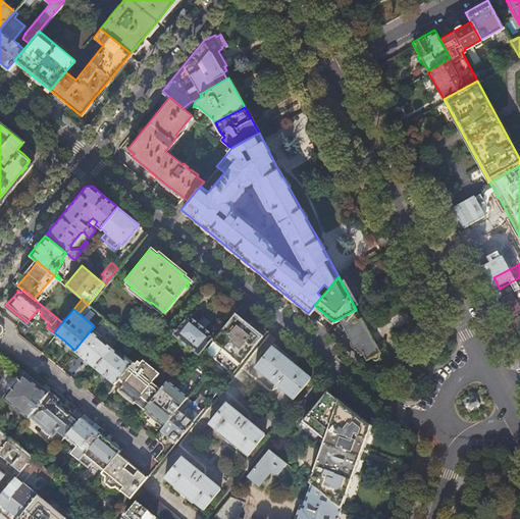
[(359,316),(355,310),(339,319),(344,328),(349,338),(349,340),(349,342),(350,345),(352,346),(354,347),(356,351),(358,351),(360,354),(362,353),(365,358),(370,356),(372,358),(374,358),(375,358),(376,357),(377,355),(377,354),(377,352),(378,351),(369,332),(360,316),(359,316)]
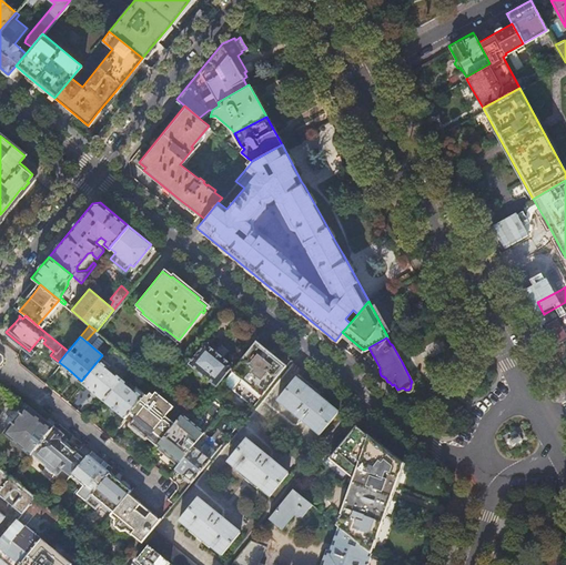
[(260,394),(285,363),(275,355),(255,340),(231,370),(260,394)]
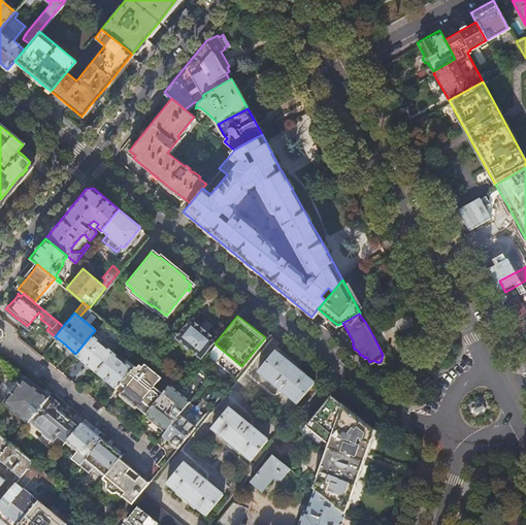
[(190,317),(174,335),(183,342),(182,345),(190,351),(191,349),(200,356),(215,337),(205,330),(206,329),(202,326),(199,323),(198,324),(190,317)]
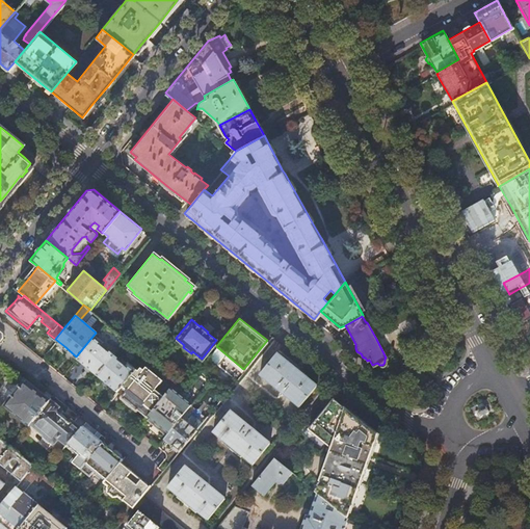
[(96,372),(111,353),(99,343),(101,340),(95,334),(76,356),(86,365),(96,372)]
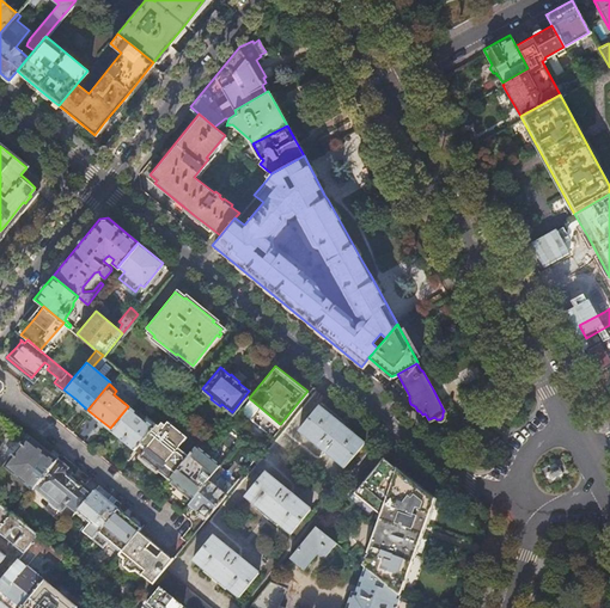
[(318,404),(298,428),(343,466),(364,442),(341,423),(318,404)]
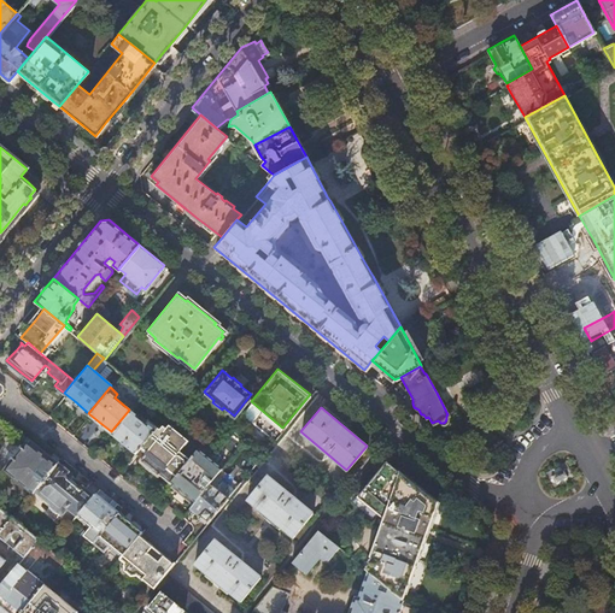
[(144,422),(129,410),(111,431),(123,442),(134,451),(156,425),(146,418),(144,422)]
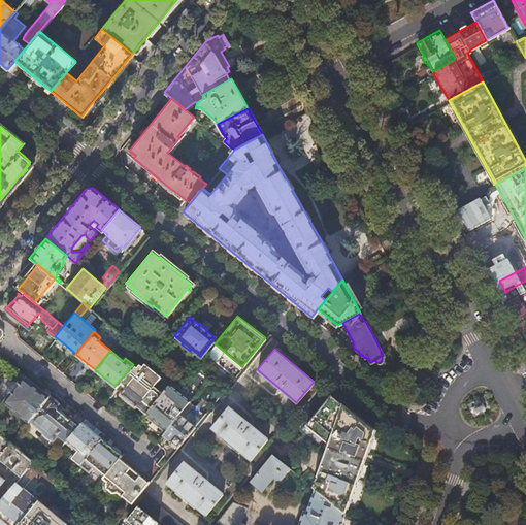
[(148,359),(142,353),(134,362),(139,366),(143,362),(144,363),(148,359)]
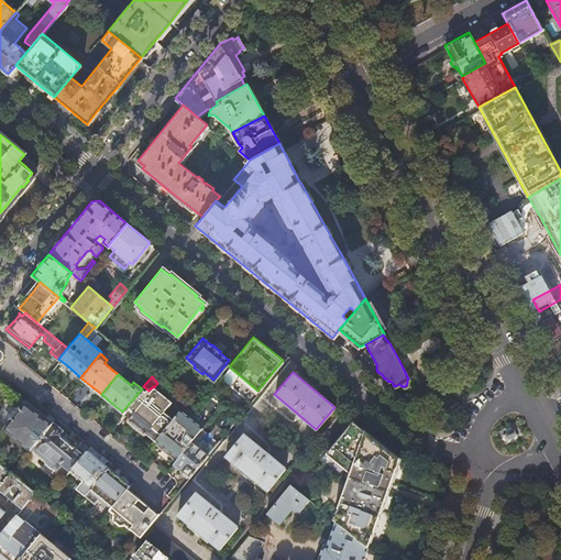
[(0,391),(14,402),(21,395),(0,377),(0,391)]
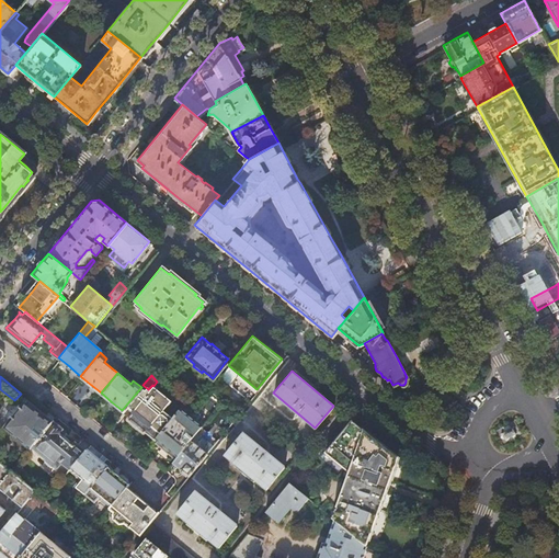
[(152,437),(170,416),(161,408),(169,399),(153,386),(152,385),(148,389),(146,391),(141,387),(122,410),(127,414),(125,418),(135,425),(143,432),(144,430),(152,437)]
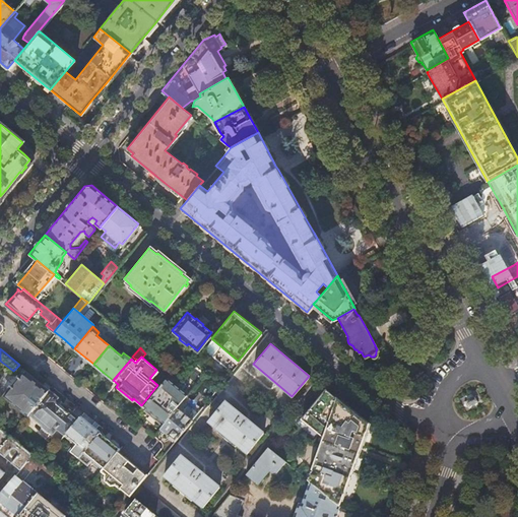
[(175,363),(171,369),(178,376),(183,370),(175,363)]
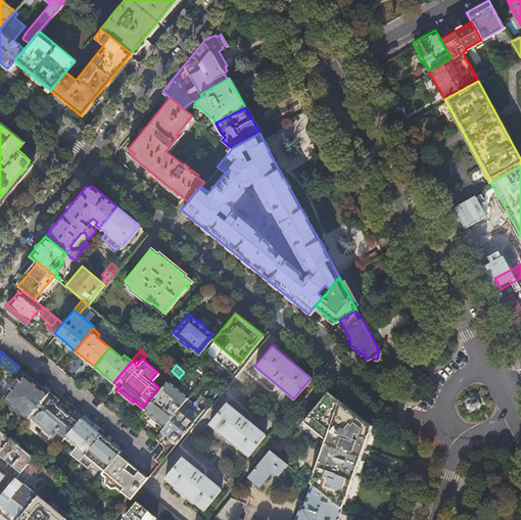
[(27,416),(28,414),(47,390),(33,378),(22,371),(17,376),(11,385),(2,396),(27,416)]
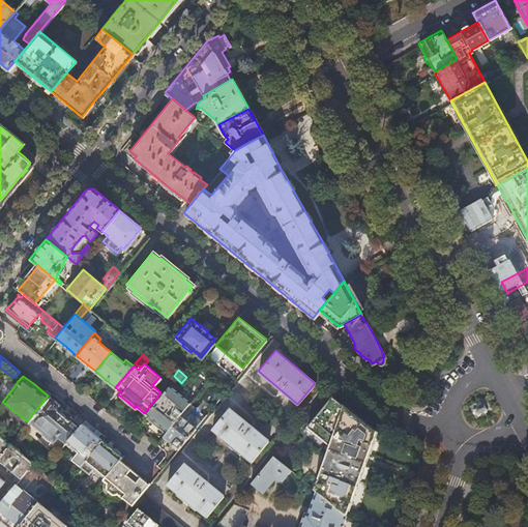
[(184,405),(164,389),(160,392),(144,413),(153,420),(166,430),(184,406),(184,405)]
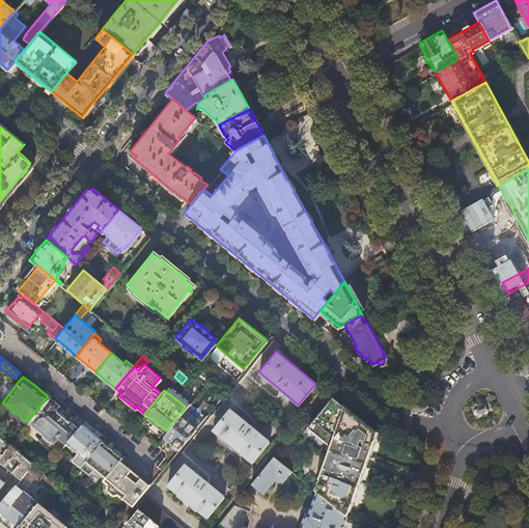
[(206,395),(202,401),(211,408),(218,399),(212,395),(212,394),(211,394),(210,394),(209,394),(207,394),(207,395),(206,395)]
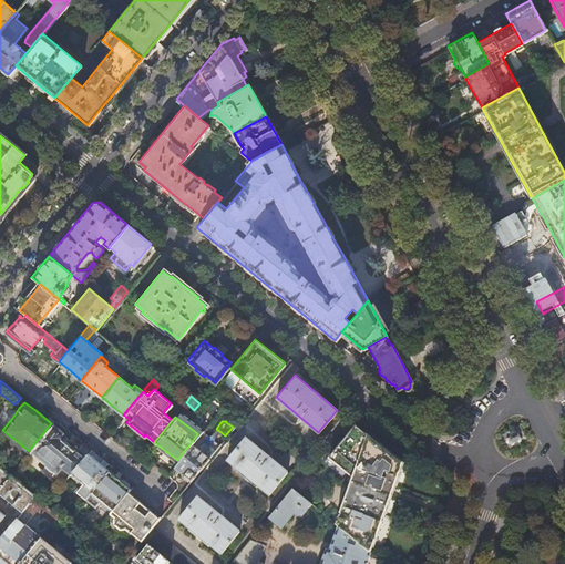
[(61,465),(70,472),(72,469),(84,454),(74,447),(72,449),(70,447),(70,445),(69,444),(69,443),(68,442),(67,441),(64,440),(63,439),(62,439),(61,439),(57,434),(60,431),(58,429),(54,427),(53,427),(53,426),(51,423),(30,449),(45,461),(44,463),(44,464),(45,465),(45,467),(47,468),(48,469),(49,469),(50,470),(51,470),(52,470),(53,471),(55,469),(57,470),(61,465)]
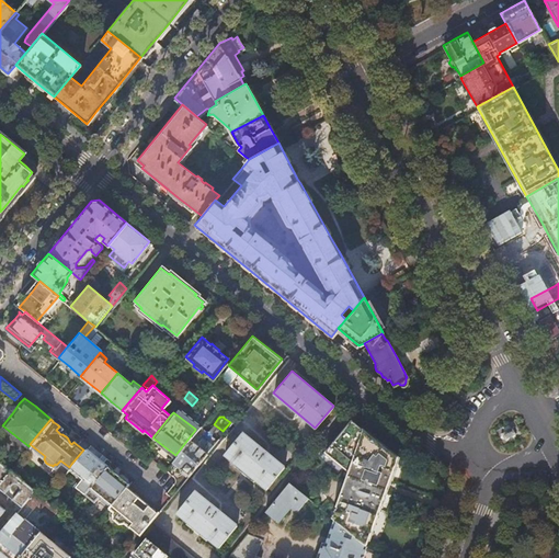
[(352,534),(364,544),(381,496),(396,457),(383,446),(360,426),(351,420),(324,452),(348,470),(335,505),(337,507),(335,508),(338,509),(333,513),(334,513),(331,516),(334,519),(343,526),(352,534)]
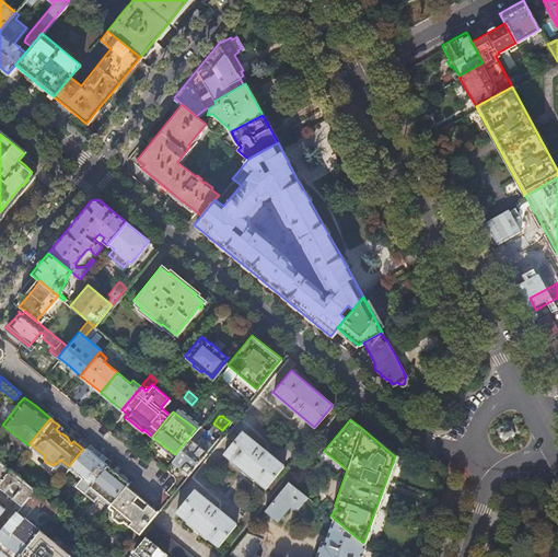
[(212,442),(195,429),(175,454),(170,460),(178,466),(187,473),(212,442)]
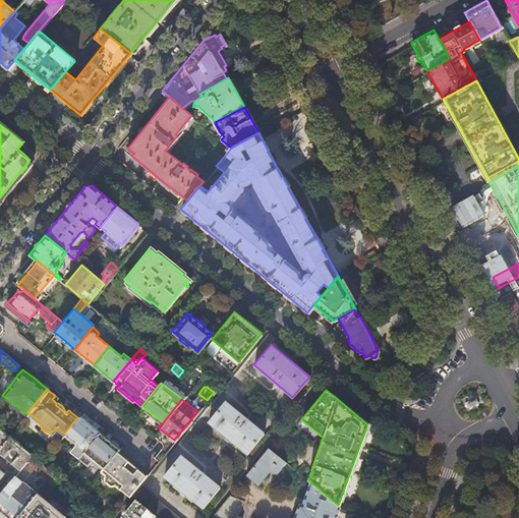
[(224,400),(207,420),(246,453),(263,433),(243,416),(224,400)]
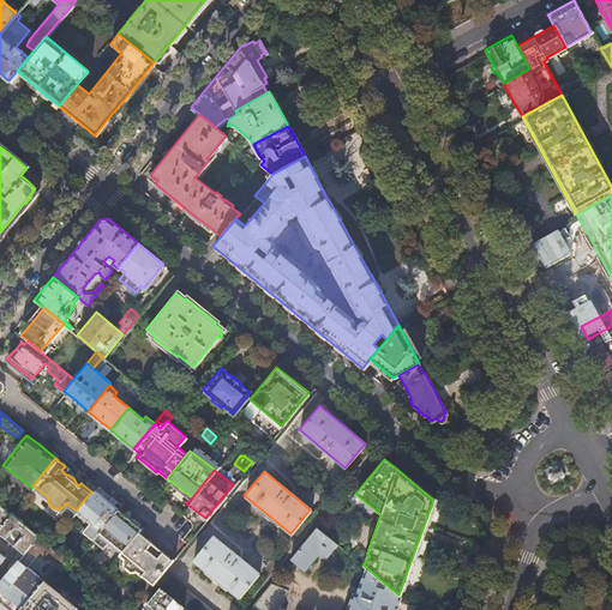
[(78,507),(101,526),(117,508),(106,499),(105,496),(105,495),(105,494),(103,493),(101,491),(100,491),(97,490),(96,490),(95,491),(94,489),(91,491),(78,507)]
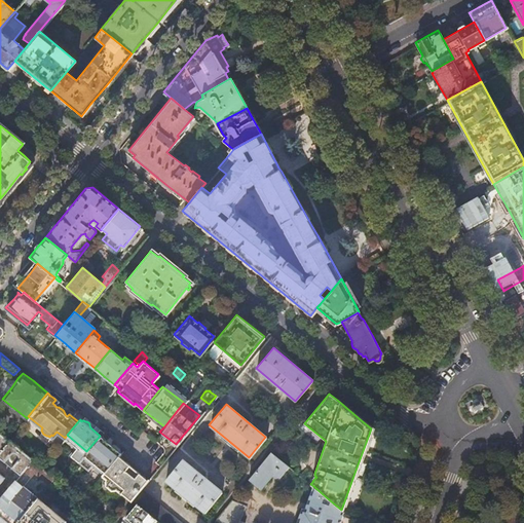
[(0,457),(19,474),(23,469),(31,458),(8,440),(0,434),(0,457)]
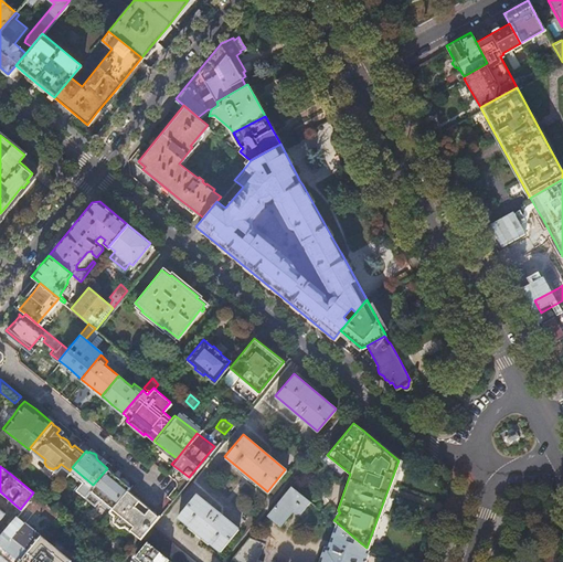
[(112,507),(126,488),(128,486),(127,484),(127,483),(127,480),(124,478),(121,476),(119,476),(118,477),(107,468),(93,485),(87,492),(94,498),(92,500),(95,502),(99,497),(112,507)]
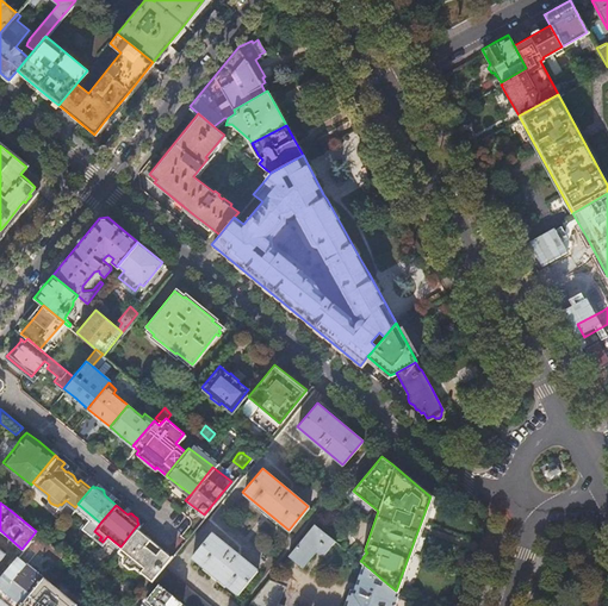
[(334,539),(314,523),(287,555),(301,566),(317,548),(323,553),(334,539)]
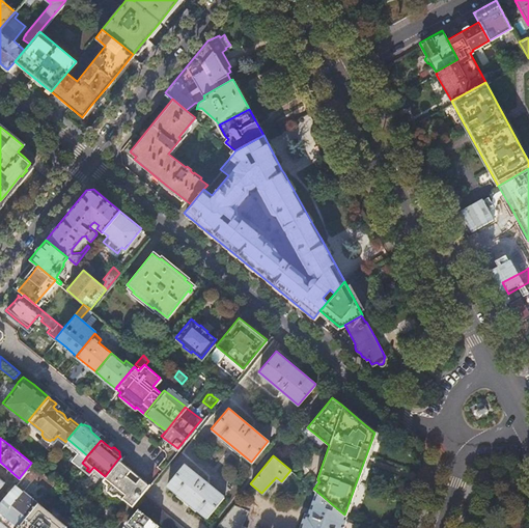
[(133,503),(142,492),(148,483),(134,472),(118,459),(105,476),(102,479),(107,483),(106,485),(106,490),(112,494),(115,493),(116,493),(132,505),(133,503)]
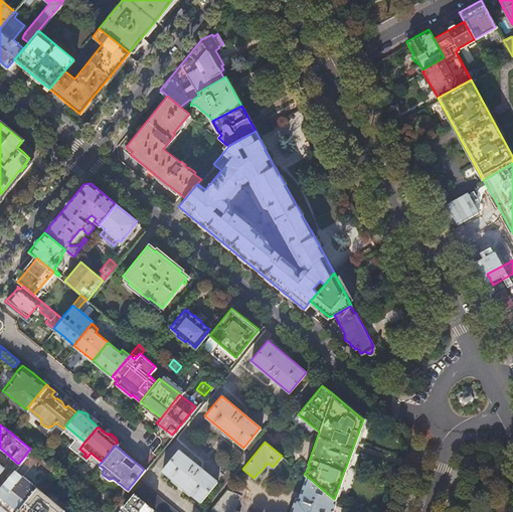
[(32,461),(46,472),(51,466),(40,457),(30,449),(22,459),(29,465),(32,461)]
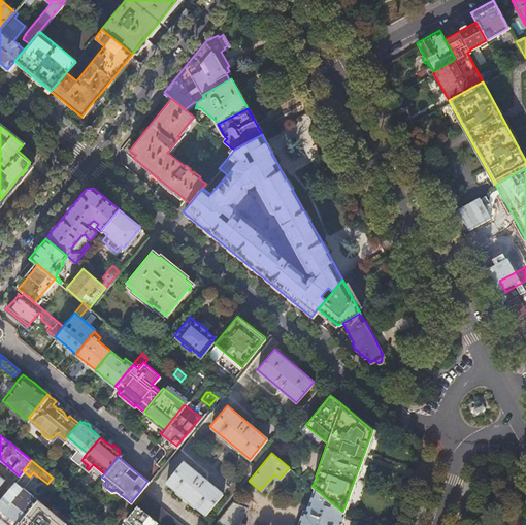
[(182,461),(165,481),(205,514),(222,493),(182,461)]
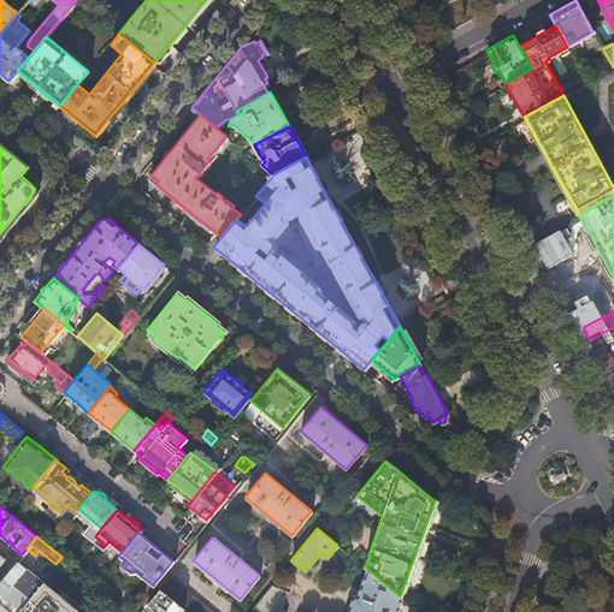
[(0,605),(5,608),(9,611),(17,611),(42,581),(17,560),(0,582),(0,605)]
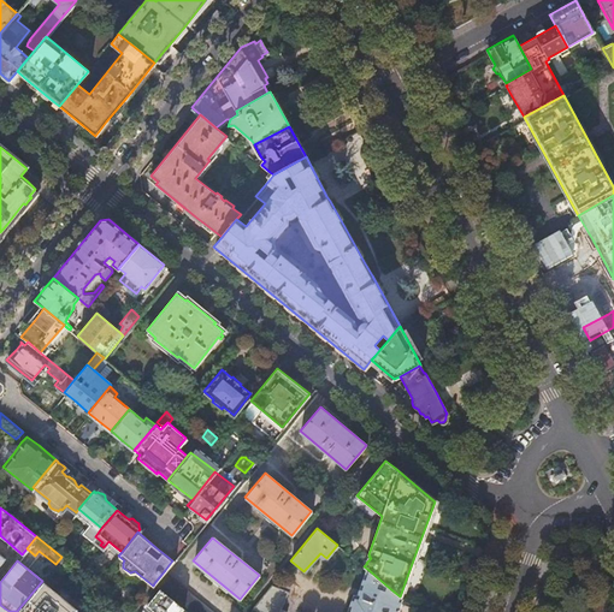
[(396,606),(400,596),(387,586),(385,589),(377,587),(378,583),(376,582),(377,577),(367,569),(360,587),(358,593),(356,593),(355,595),(354,595),(347,611),(395,611),(399,607),(396,606)]
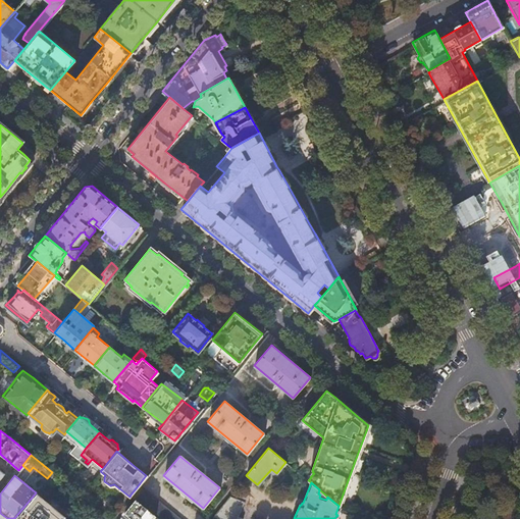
[(160,518),(182,518),(140,483),(131,495),(136,499),(155,515),(160,518)]
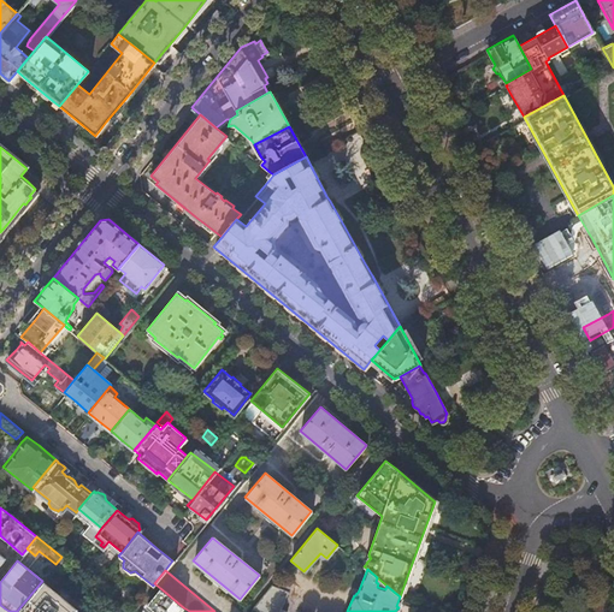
[(291,580),(278,575),(271,583),(288,589),(291,580)]
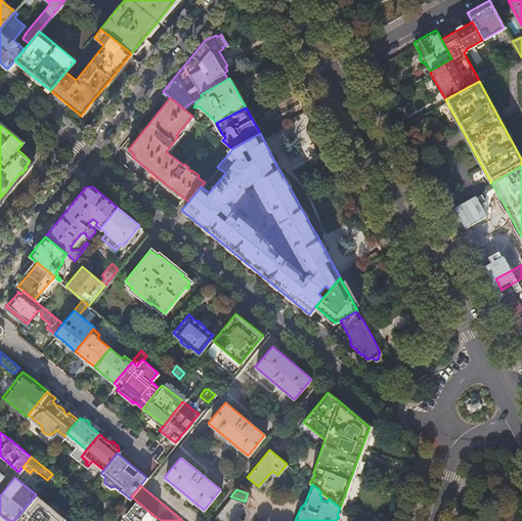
[(62,520),(66,518),(45,502),(36,494),(14,520),(62,520)]
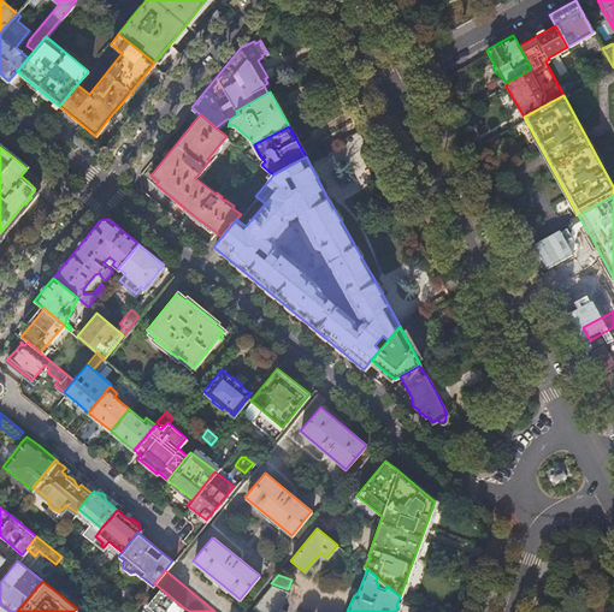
[(277,611),(288,589),(271,583),(253,606),(266,611),(277,611)]
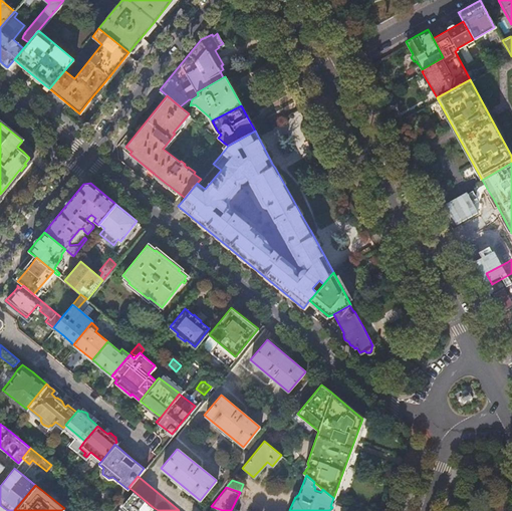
[(106,510),(79,489),(73,497),(78,501),(77,502),(87,510),(106,510)]
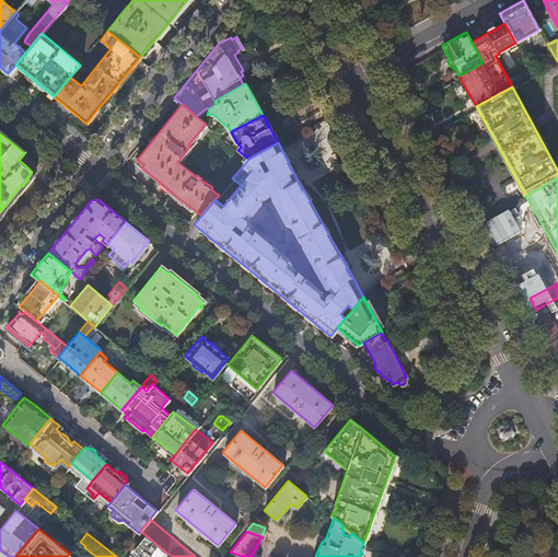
[(140,556),(162,556),(166,553),(146,535),(134,550),(140,556)]
